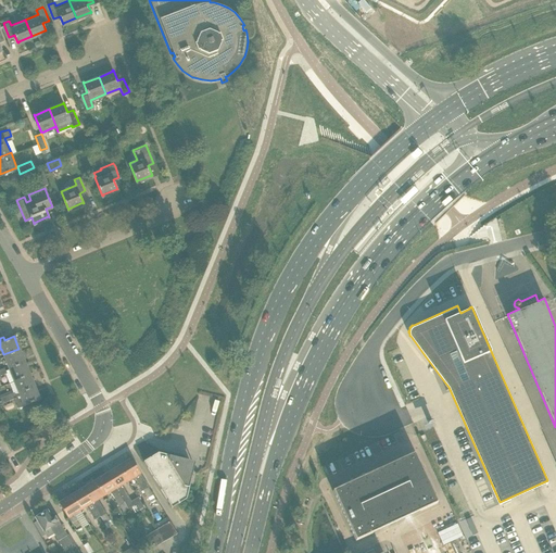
[(9,367),(24,361),(19,349),(3,354),(9,367)]
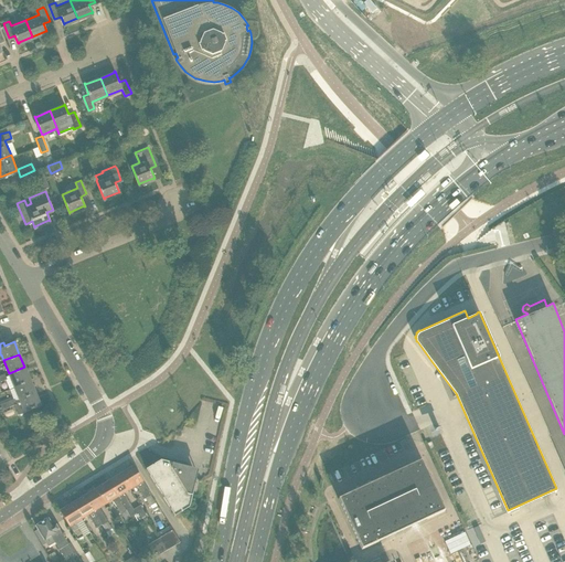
[(13,385),(29,379),(24,367),(9,373),(13,385)]
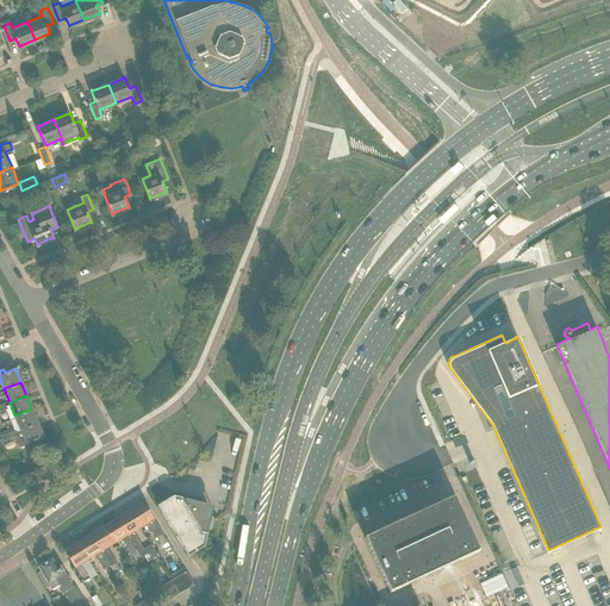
[(20,429),(37,422),(31,408),(14,416),(20,429)]
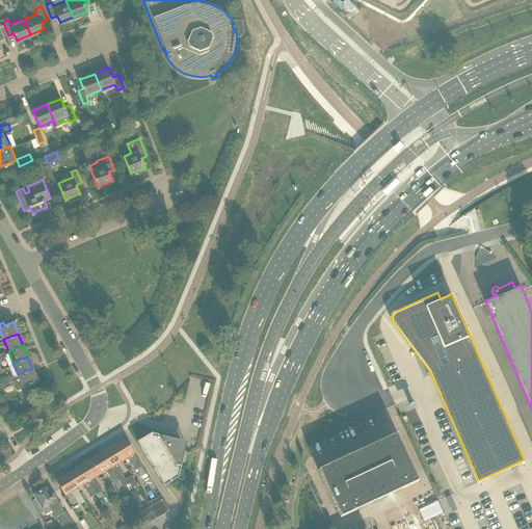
[(37,379),(36,379),(32,368),(18,374),(15,375),(14,373),(6,376),(8,380),(14,378),(18,389),(37,380),(37,379)]
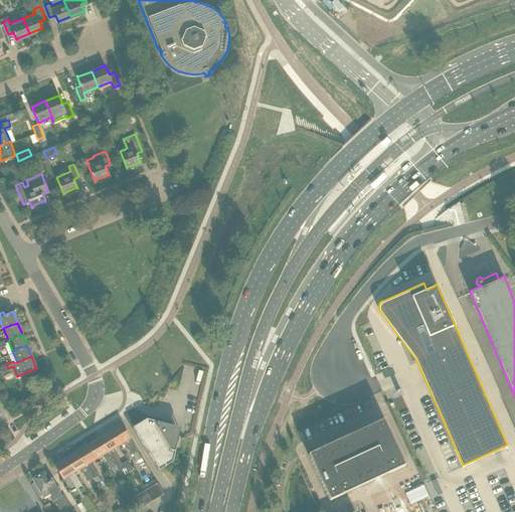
[(408,430),(418,425),(413,414),(403,418),(408,430)]
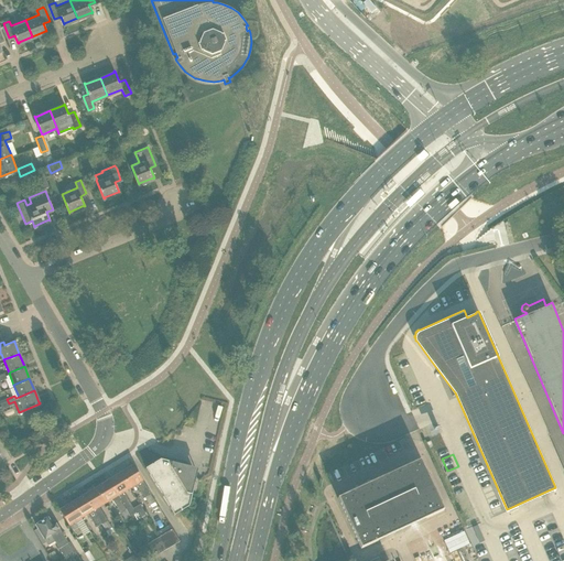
[(187,465),(187,464),(161,457),(145,466),(174,513),(188,504),(195,476),(194,476),(195,474),(195,471),(194,468),(192,466),(190,465),(187,465)]
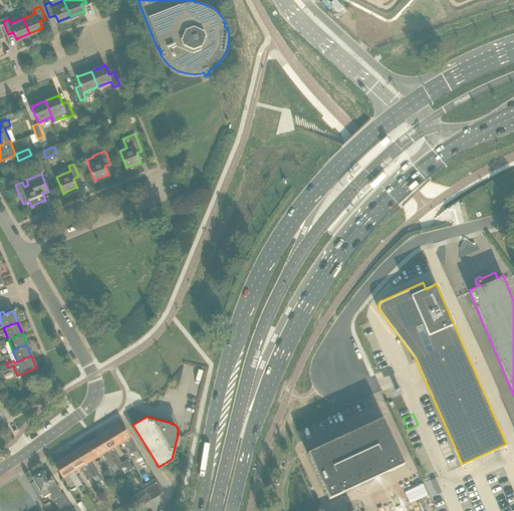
[(328,497),(342,491),(404,463),(382,417),(307,452),(328,497)]
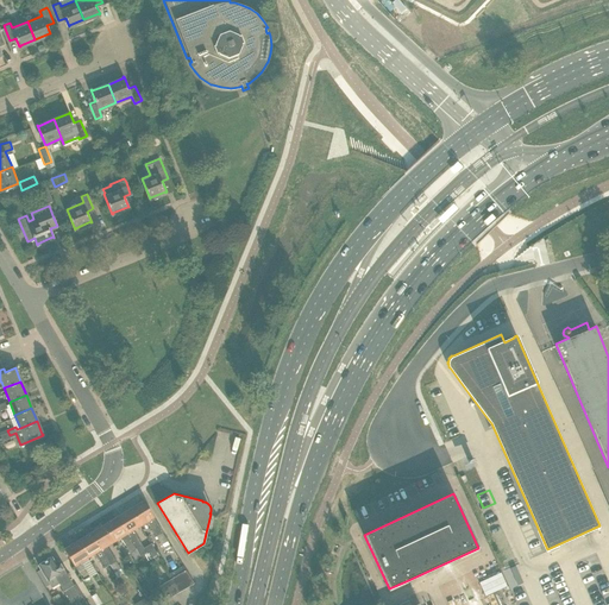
[(163,530),(144,499),(131,506),(142,523),(148,520),(156,535),(156,534),(161,542),(167,539),(163,530)]
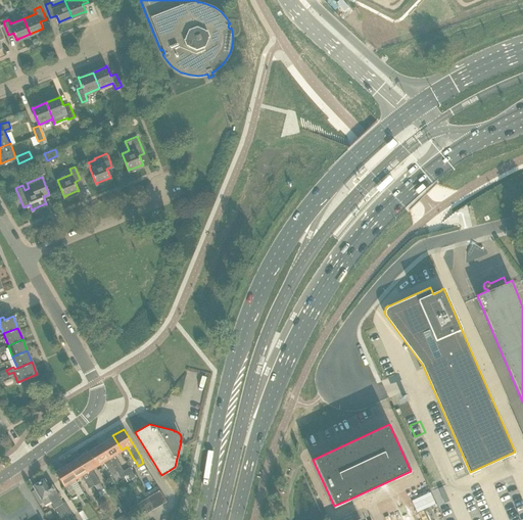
[(114,455),(122,450),(112,435),(100,442),(121,476),(126,473),(122,467),(114,455)]
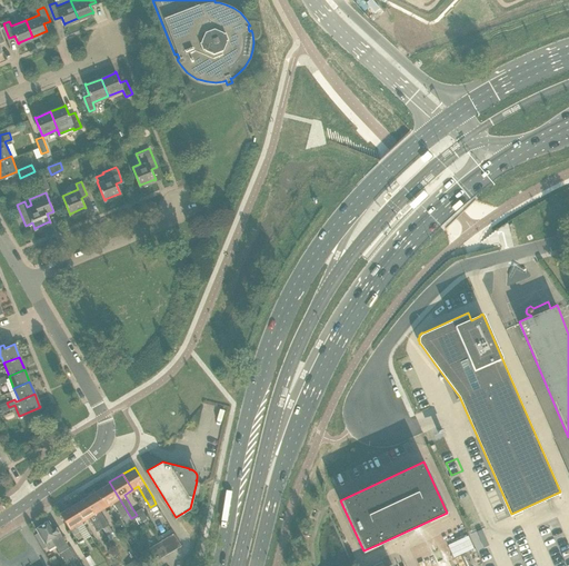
[(126,522),(131,518),(109,482),(98,489),(108,505),(113,502),(121,515),(126,522)]
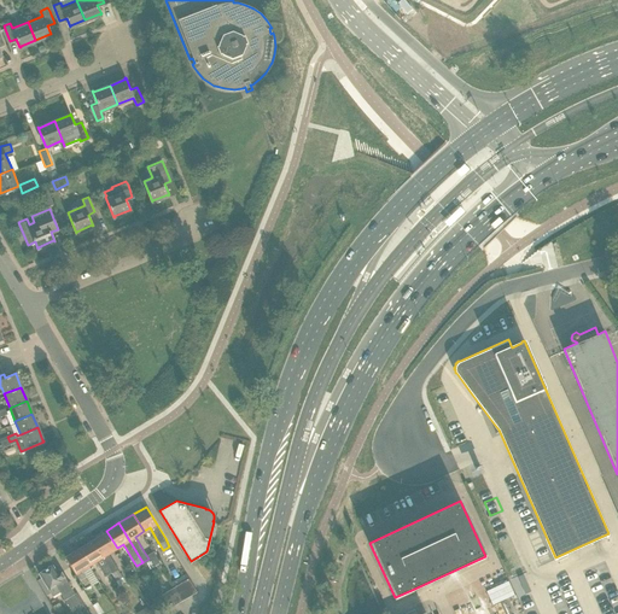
[(109,553),(117,548),(106,531),(92,539),(111,571),(116,578),(122,574),(117,567),(109,553)]
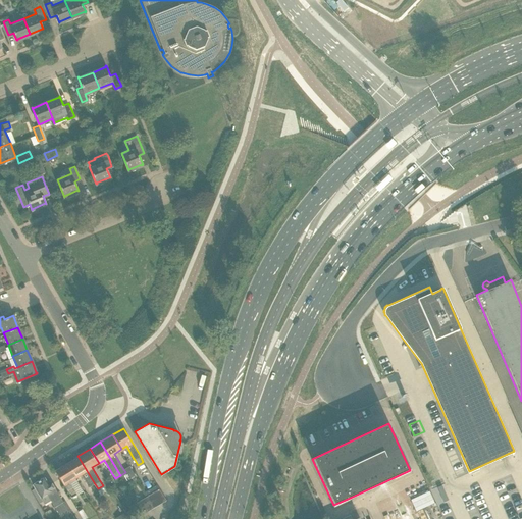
[(89,485),(94,482),(77,456),(67,462),(75,476),(81,473),(89,485)]
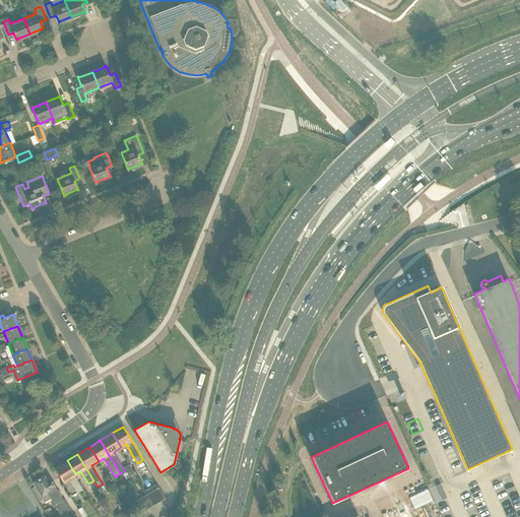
[(428,471),(439,468),(435,456),(425,459),(428,471)]
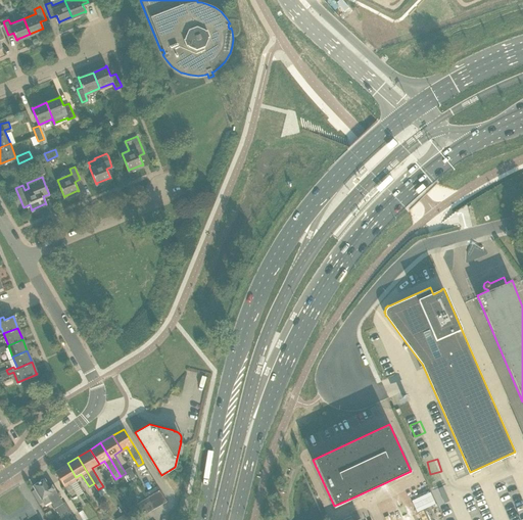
[(75,478),(76,477),(67,463),(55,471),(72,498),(84,489),(78,480),(75,478)]
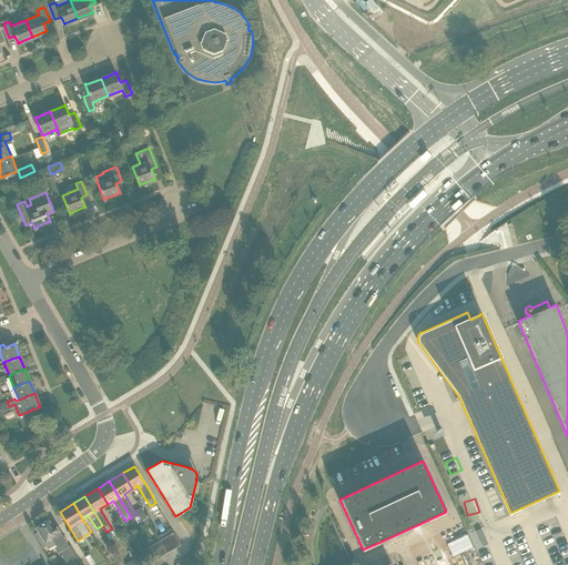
[(48,518),(36,526),(38,530),(47,544),(48,546),(54,542),(59,551),(60,550),(66,561),(77,553),(71,543),(68,545),(56,523),(52,525),(48,518)]
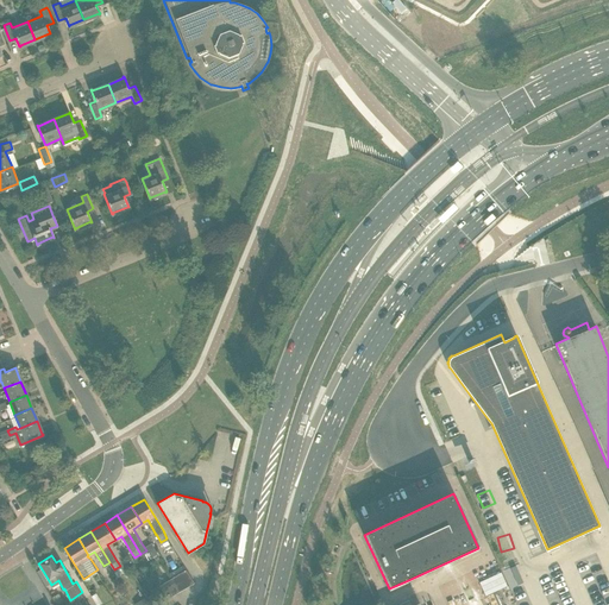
[(179,590),(194,581),(183,563),(168,572),(171,577),(179,590)]
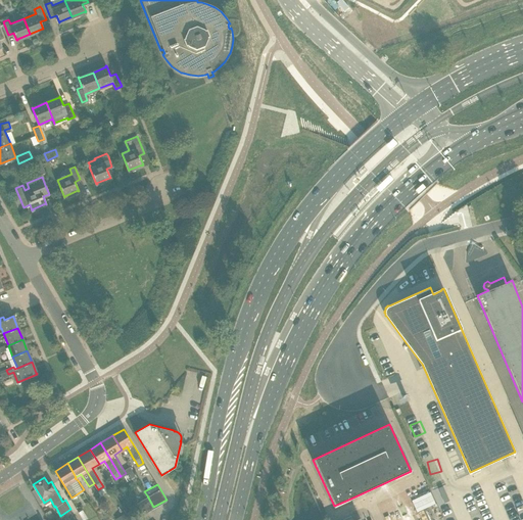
[(35,487),(32,489),(39,503),(43,501),(35,487)]
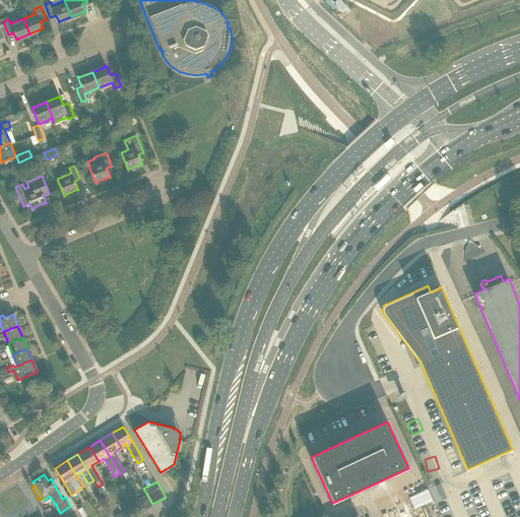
[(146,493),(135,500),(141,510),(142,511),(152,504),(146,493)]
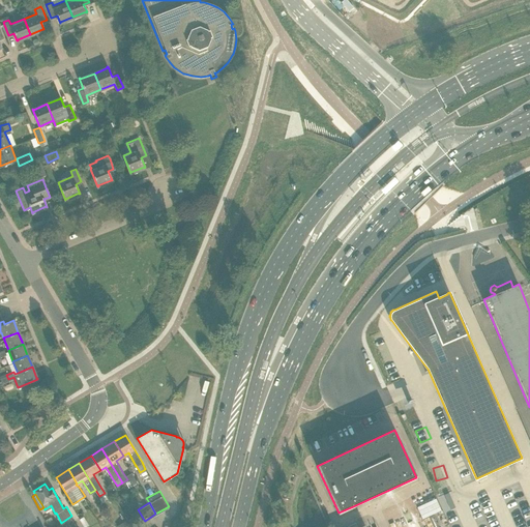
[(430,502),(419,507),(424,518),(415,522),(417,526),(430,526),(440,522),(430,502)]
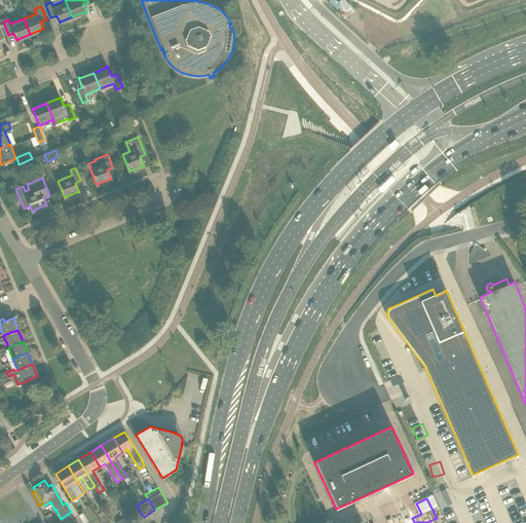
[(143,516),(137,506),(136,503),(128,508),(136,521),(143,516)]
